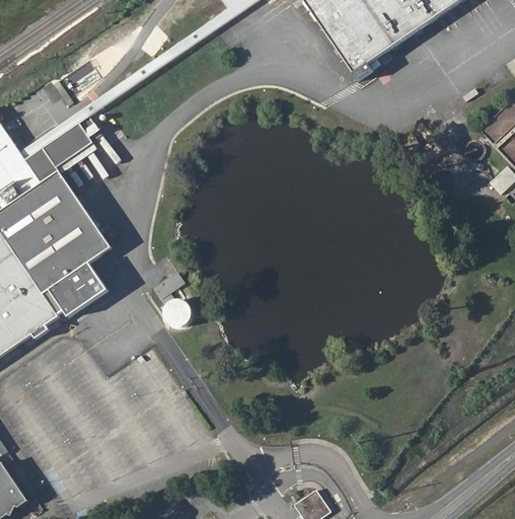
[(63,310),(67,317),(107,290),(88,263),(111,247),(56,166),(92,142),(79,123),(127,90),(196,43),(250,6),(259,0),(299,0),(301,2),(352,75),(349,77),(354,85),(372,73),(367,64),(399,42),(459,0),(220,0),(225,8),(112,84),(16,149),(0,126),(0,518),(1,518),(8,514),(11,515),(15,506),(18,507),(28,501),(1,461),(0,462),(0,355),(31,334),(34,338),(48,329),(45,324),(58,316),(57,314),(63,310)]
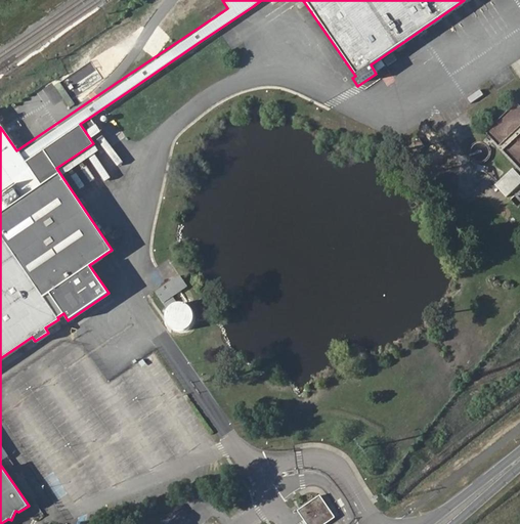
[(66,106),(71,103),(56,82),(51,86),(66,106)]
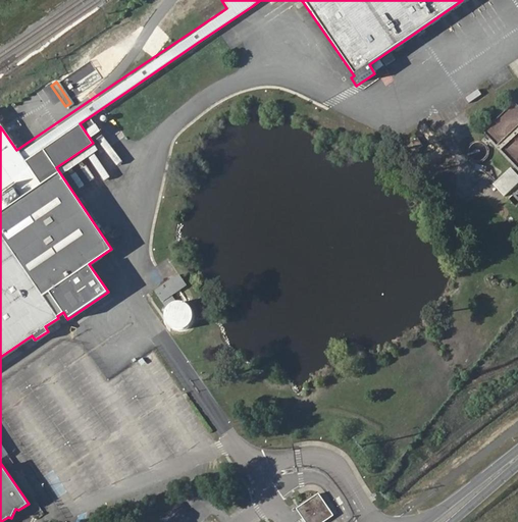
[(517,207),(517,109),(511,102),(477,134),(479,136),(481,135),(484,139),(482,138),(482,139),(481,140),(480,139),(477,139),(475,139),(472,140),(470,141),(469,143),(467,146),(467,148),(467,151),(468,153),(469,155),(471,157),(473,158),(476,159),(478,159),(481,158),(483,157),(485,155),(486,153),(487,151),(487,148),(487,146),(486,143),(485,143),(487,141),(517,172),(517,186),(504,199),(510,206),(514,203),(517,207)]
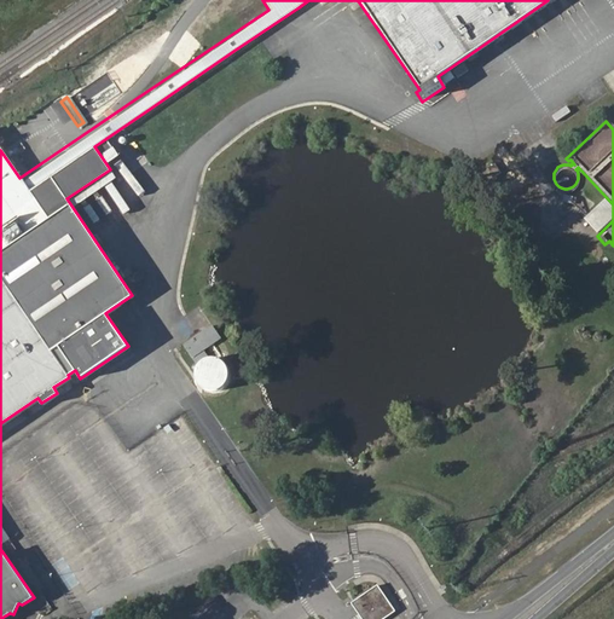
[(497,172),(492,167),(486,172),(490,177),(497,172)]
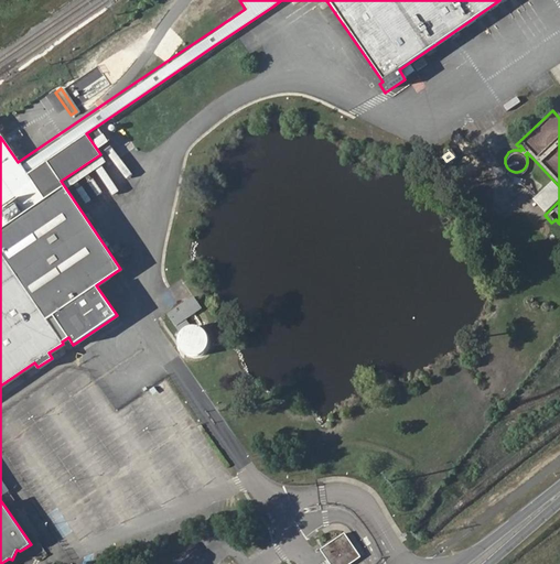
[(559,194),(549,182),(530,199),(541,212),(559,194)]
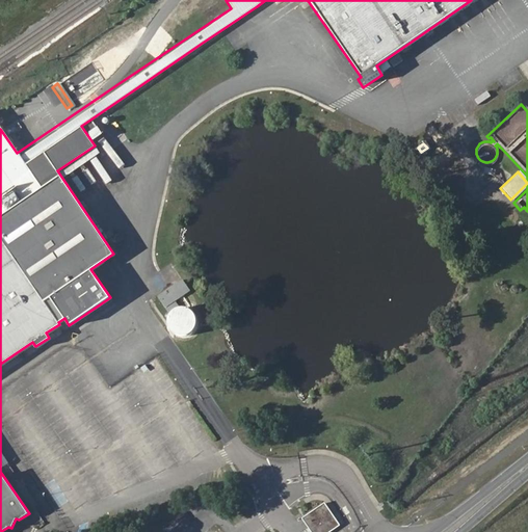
[(169,299),(167,295),(184,285),(179,275),(152,292),(160,306),(169,299)]
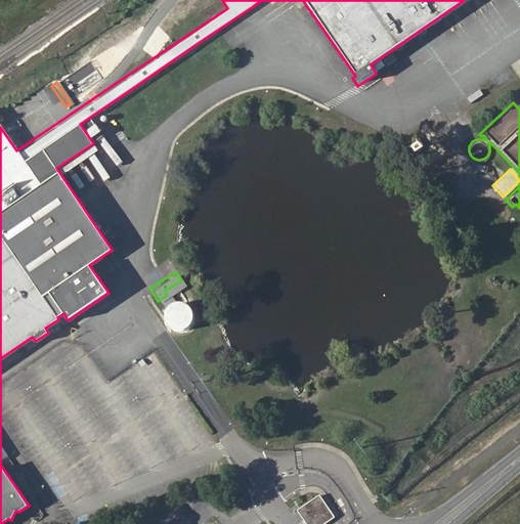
[(174,334),(191,321),(172,292),(162,299),(165,304),(158,308),(174,334)]
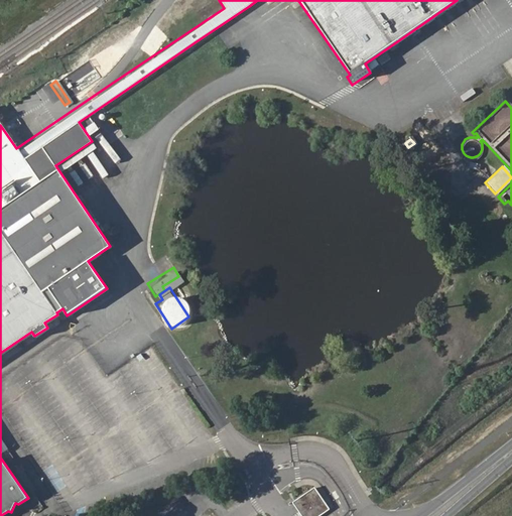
[(315,515),(327,509),(311,488),(290,503),(298,515),(315,515)]
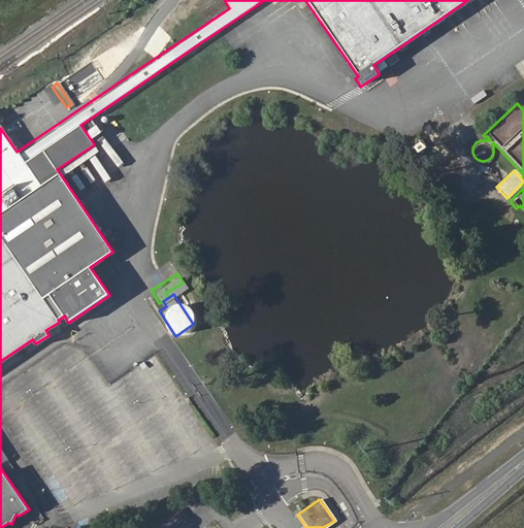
[(348,522),(359,515),(353,506),(342,514),(348,522)]
